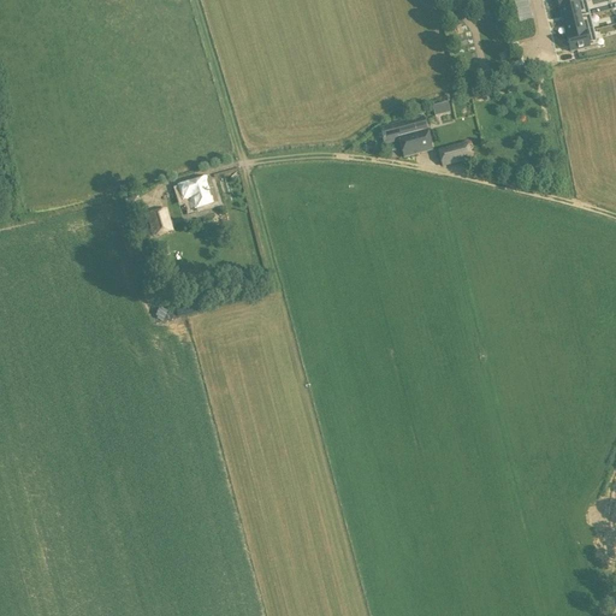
[(586,1),(560,7),(563,23),(590,16),(586,1)]
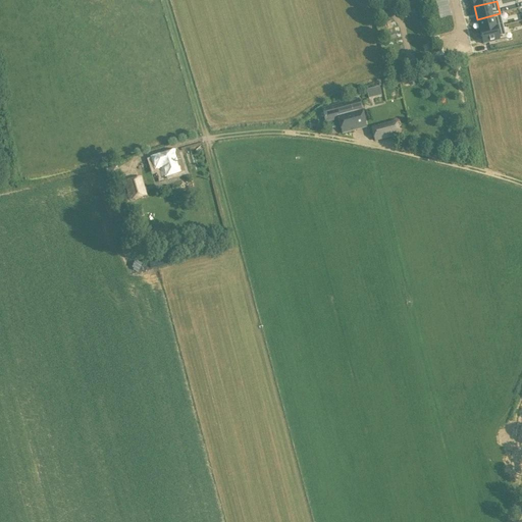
[(500,13),(477,19),(480,32),(503,27),(500,13)]
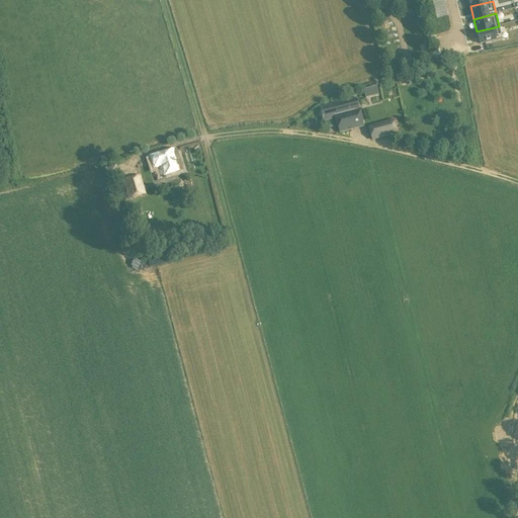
[(499,26),(477,31),(480,45),(502,38),(499,26)]
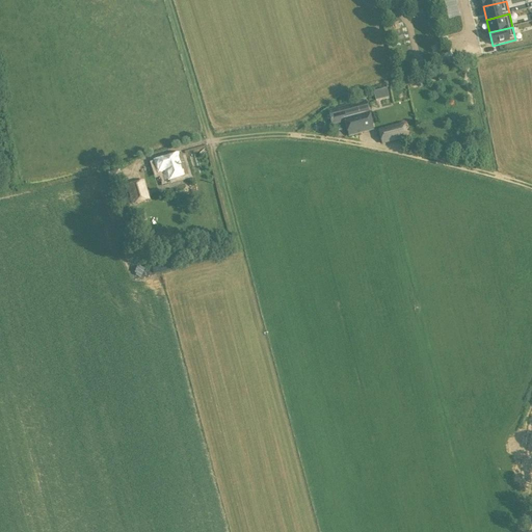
[(331,126),(345,123),(349,136),(372,130),(365,103),(327,112),(331,126)]
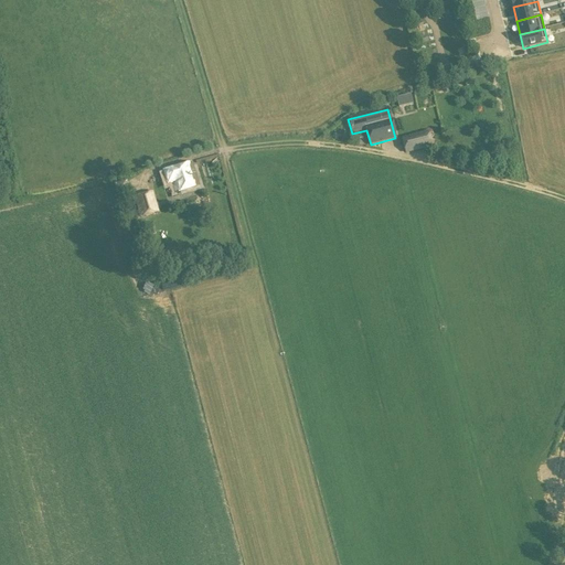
[(433,147),(428,130),(415,135),(419,150),(433,147)]
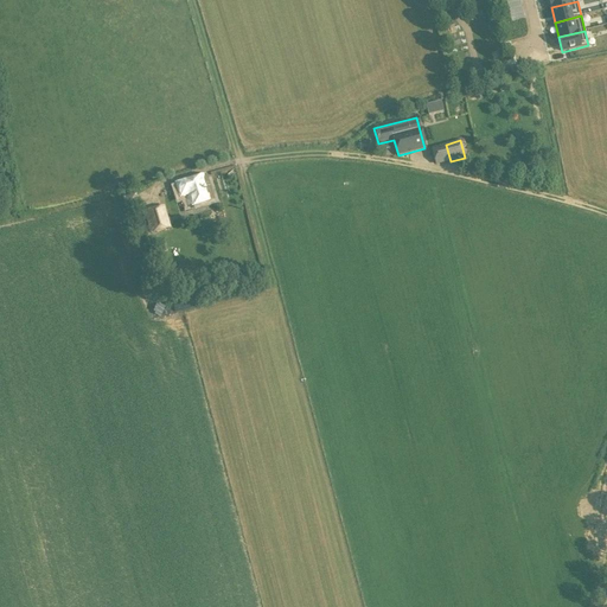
[(189,208),(212,199),(205,176),(177,185),(181,198),(185,197),(189,208)]
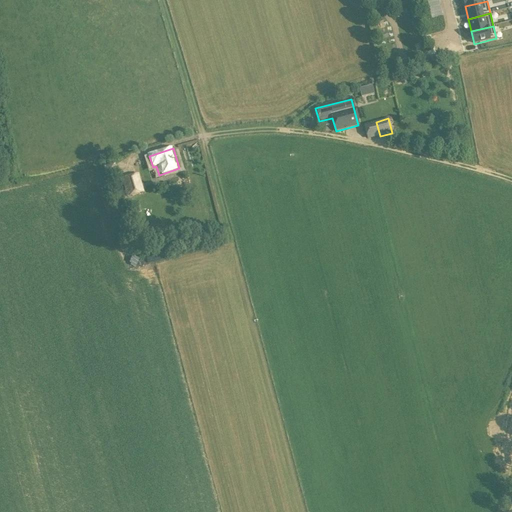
[(118,176),(115,164),(103,167),(106,179),(118,176)]
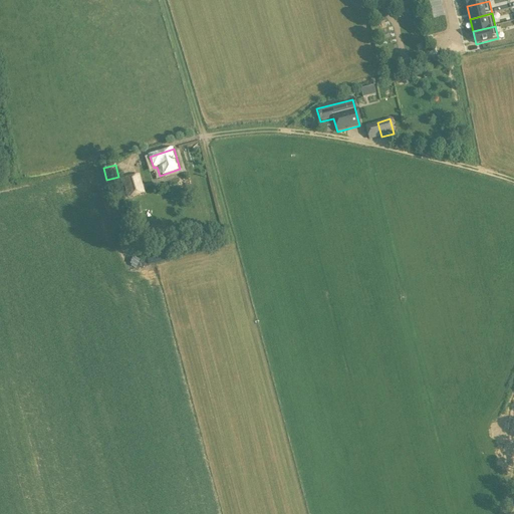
[(145,194),(140,174),(121,179),(126,199),(145,194)]
